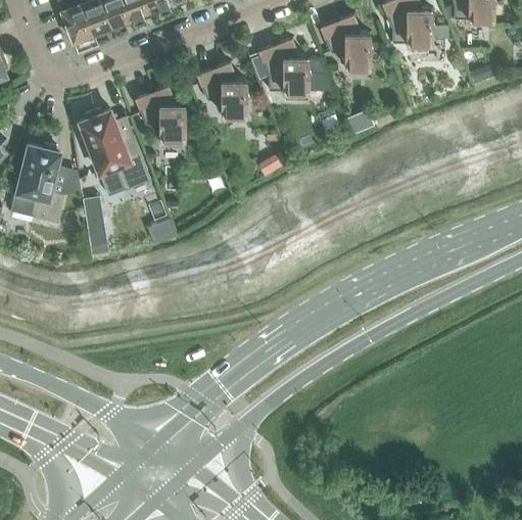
[(79,0),(80,4),(92,35),(112,28),(101,0),(79,0)]
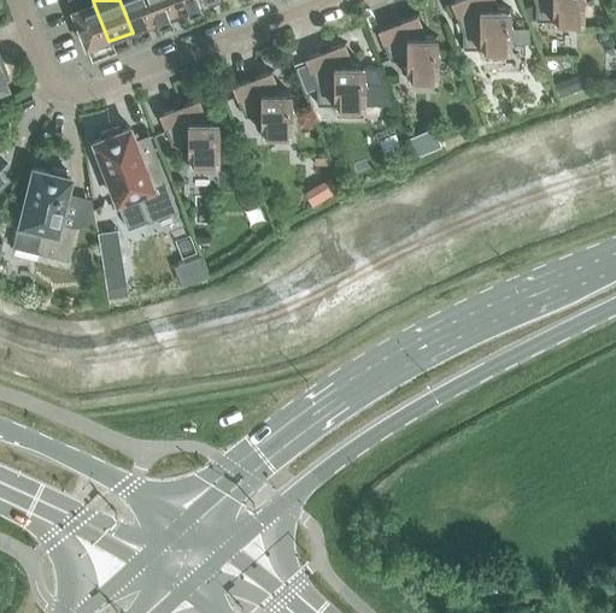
[(119,0),(133,33),(156,24),(156,25),(157,24),(147,0),(119,0)]
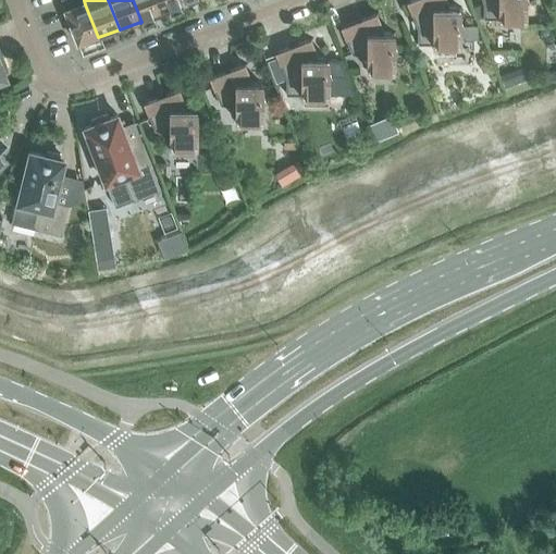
[(156,0),(133,0),(141,22),(162,14),(156,0)]
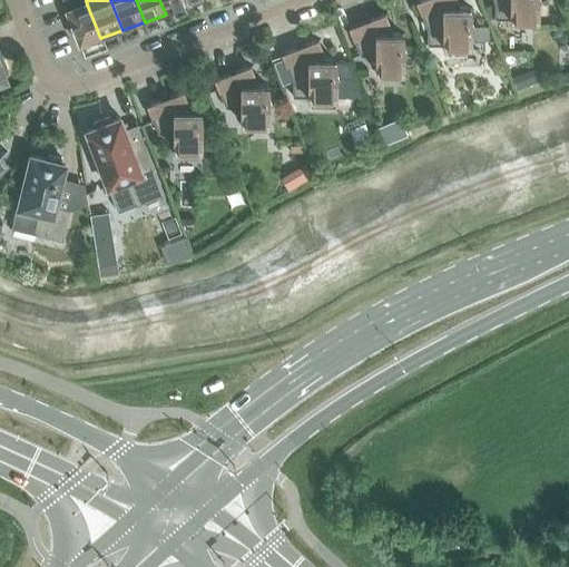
[(159,0),(166,15),(186,7),(183,0),(159,0)]
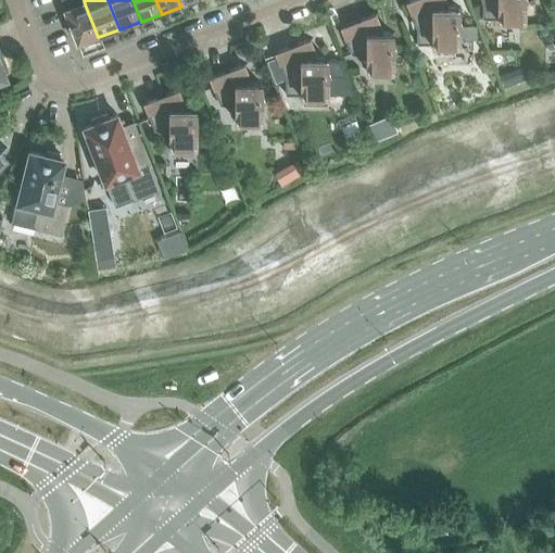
[(417,30),(417,47),(434,47),(434,55),(455,55),(455,47),(458,47),(458,11),(449,11),(444,0),(419,0),(407,5),(417,30)]
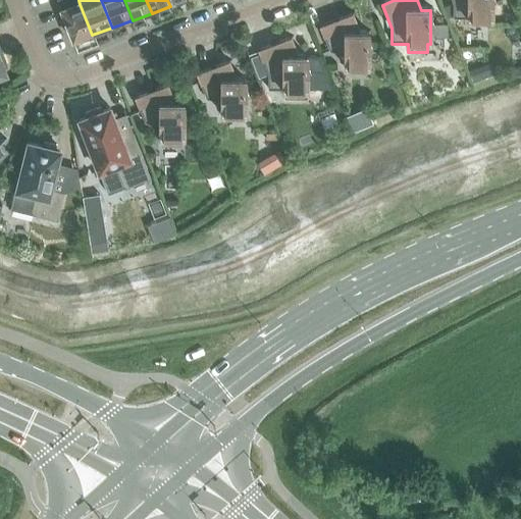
[(451,0),(454,6),(454,19),(492,20),(491,0),(451,0)]
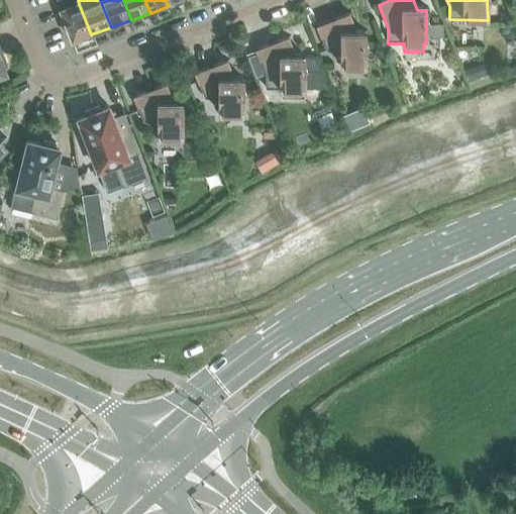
[(91,34),(79,4),(60,11),(72,42),(91,34)]
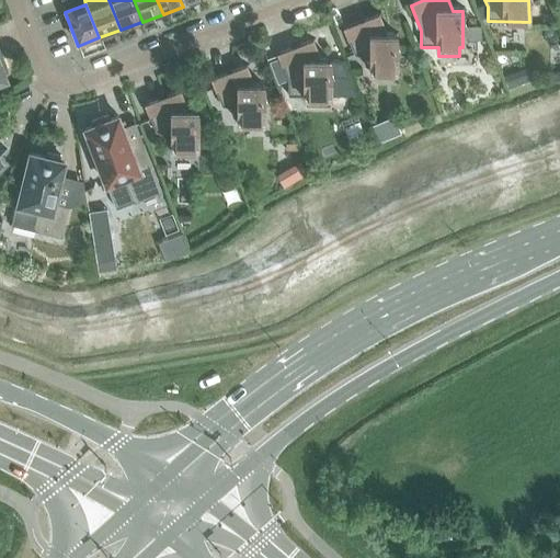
[(355,57),(369,57),(369,72),(396,72),(396,36),(387,36),(379,18),(344,31),(355,57)]
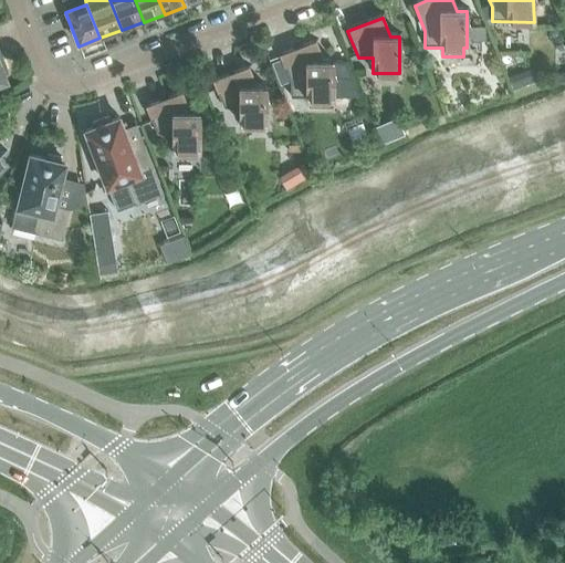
[(291,83),(291,98),(309,98),(309,108),(330,108),(330,98),(333,98),(333,62),(323,62),(316,43),(281,56),(291,83)]
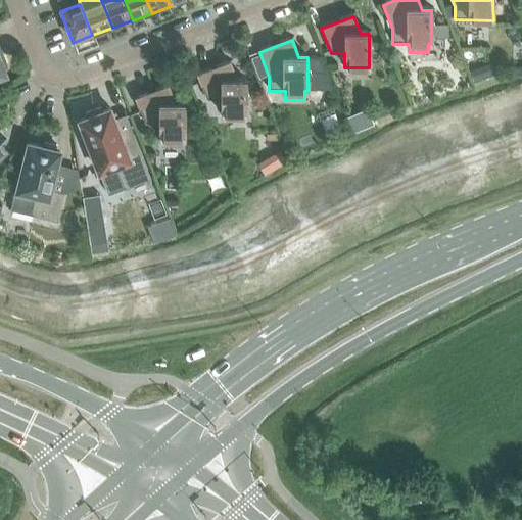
[(221,100),(221,115),(245,115),(245,81),(237,81),(230,63),(197,76),(207,101),(221,100)]
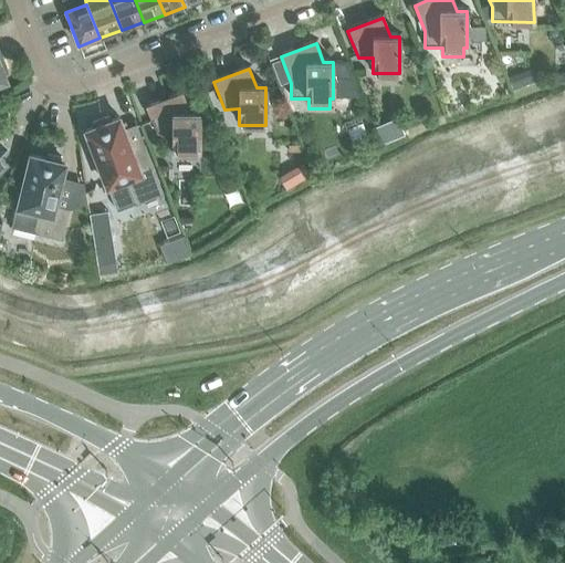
[(534,72),(509,81),(513,93),(539,83),(534,72)]
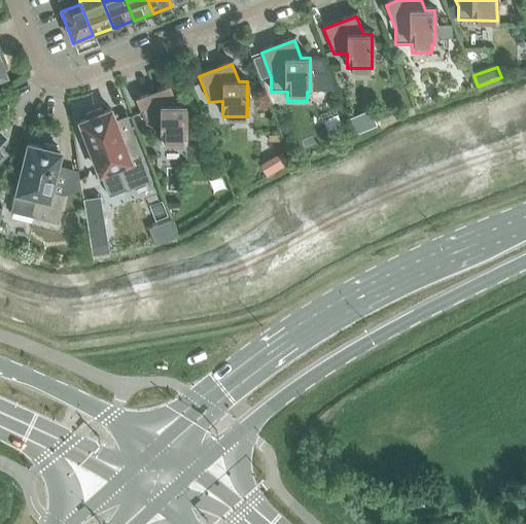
[(146,126),(161,126),(161,140),(164,140),(164,149),(182,149),(182,140),(185,140),(185,106),(176,106),(170,88),(137,101),(146,126)]
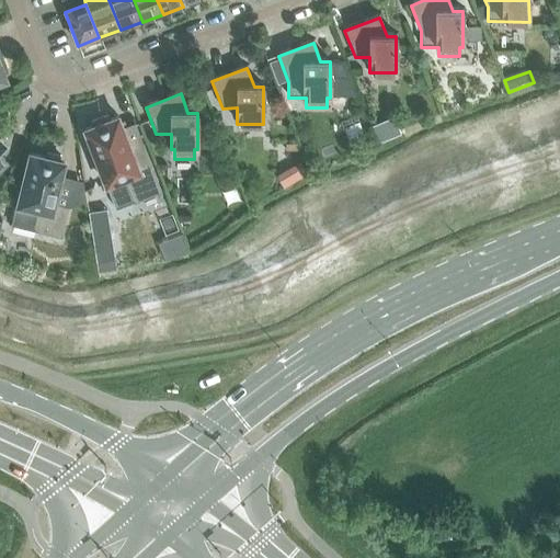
[(93,127),(86,131),(116,211),(135,204),(161,193),(143,147),(130,151),(123,131),(118,118),(110,122),(109,117),(92,123),(93,127)]
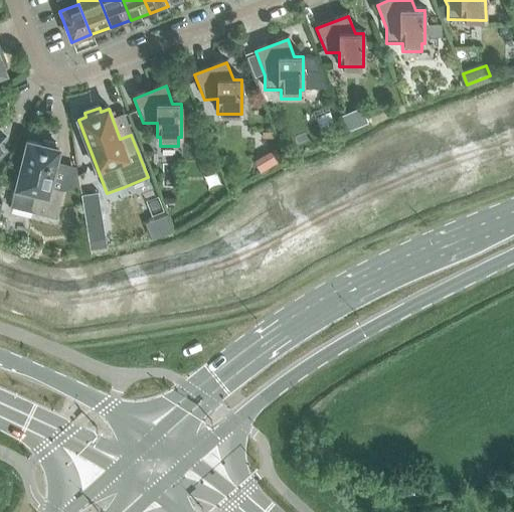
[(28,143),(12,208),(31,213),(56,219),(62,193),(49,190),(54,169),(59,150),(55,149),(56,146),(43,142),(42,146),(28,143)]
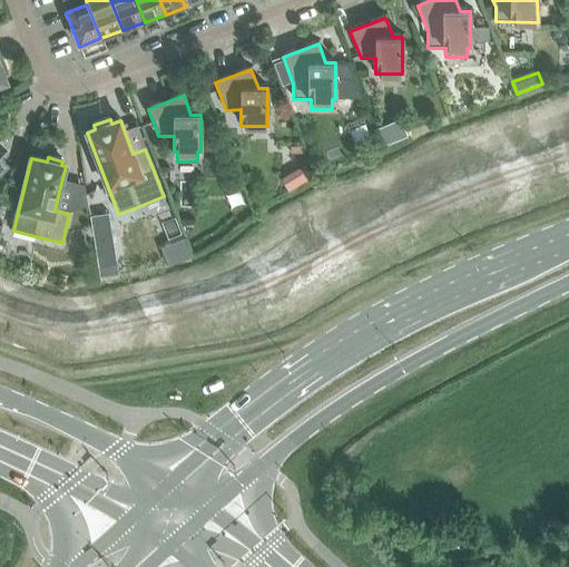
[(304,166),(293,173),(301,186),(312,179),(304,166)]
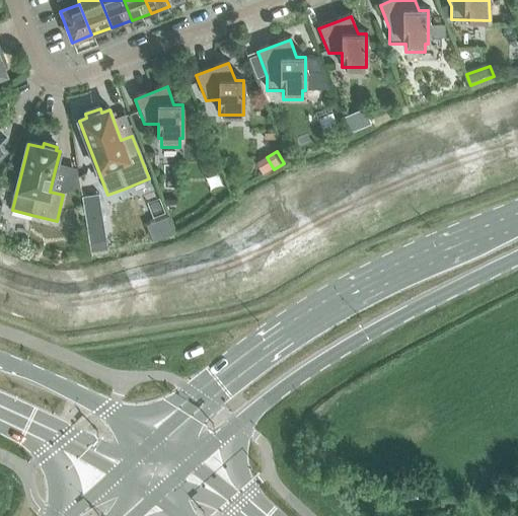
[(103,219),(86,222),(91,251),(107,249),(103,219)]
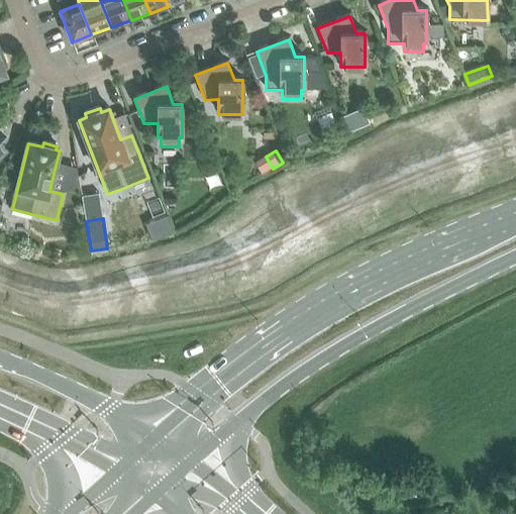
[(166,218),(145,226),(151,241),(172,233),(166,218)]
